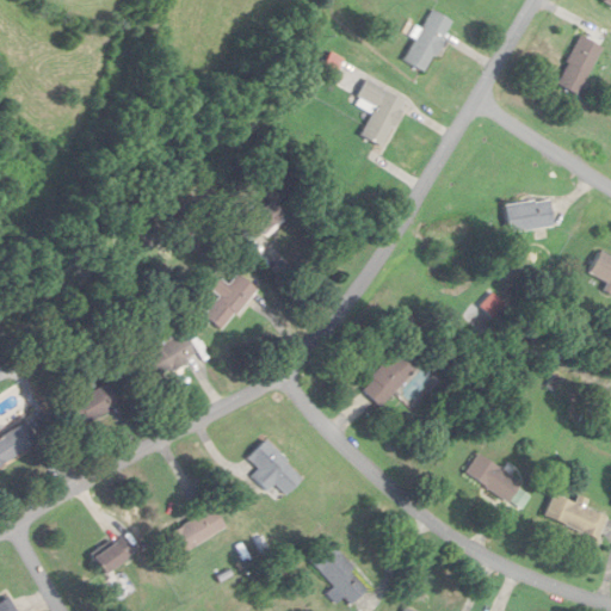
[(424,73),(452,22),(432,10),(402,61),(424,73)]
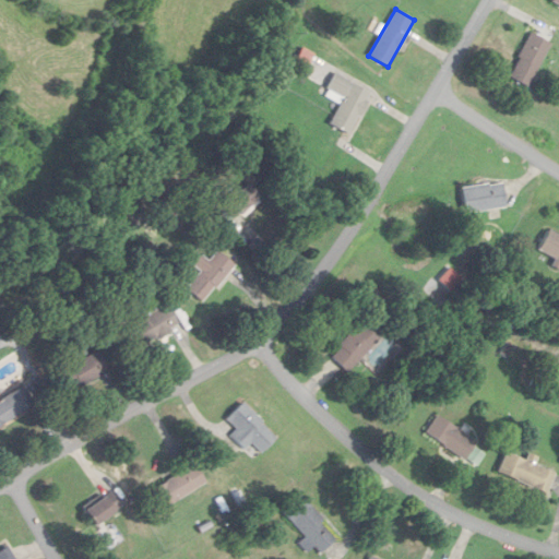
[(549,42),(528,33),(509,79),(530,87),(549,42)]
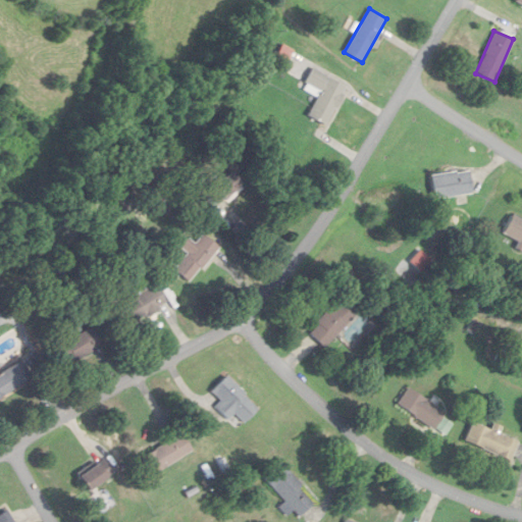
[(304,83),(320,91),(307,116),(326,125),(347,86),(312,68),(304,83)]
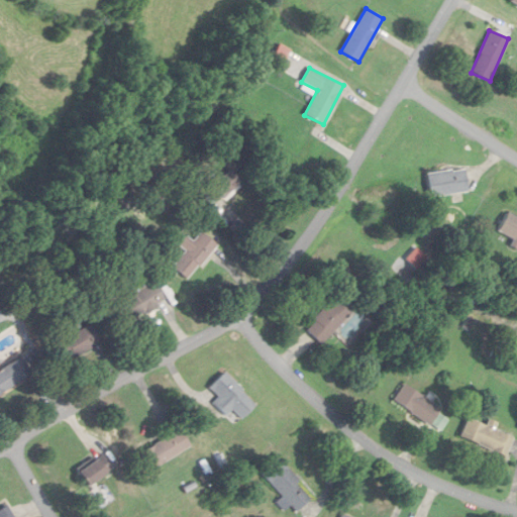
[(429,197),(468,190),(463,168),(426,174),(429,197)]
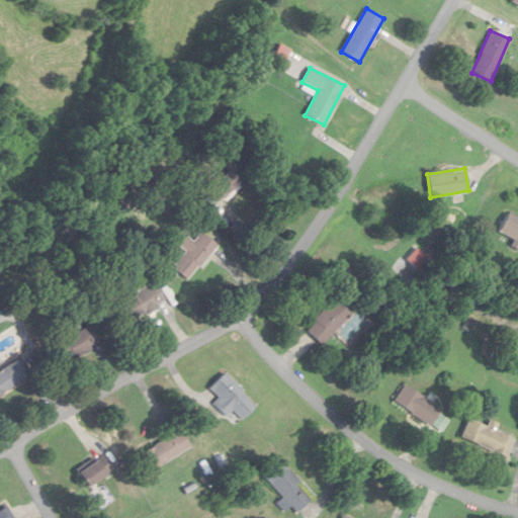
[(517,242),(517,218),(507,213),(499,232),(516,240),(515,242),(517,242)]
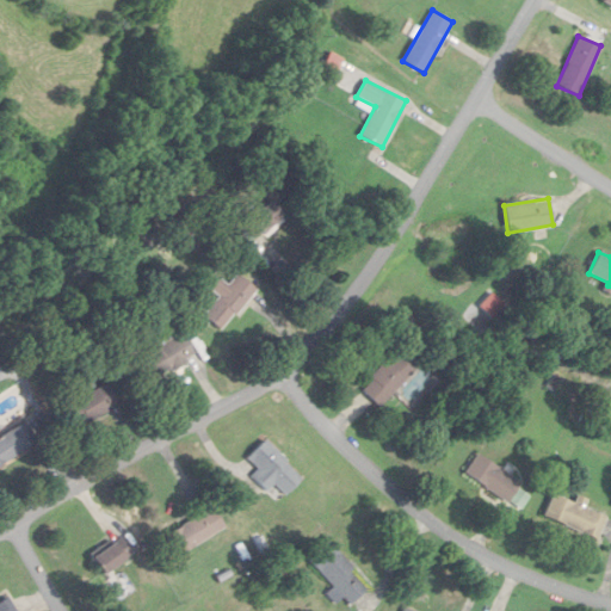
[(210,290),(218,295),(203,316),(224,331),(254,287),(236,273),(229,284),(218,277),(210,290)]
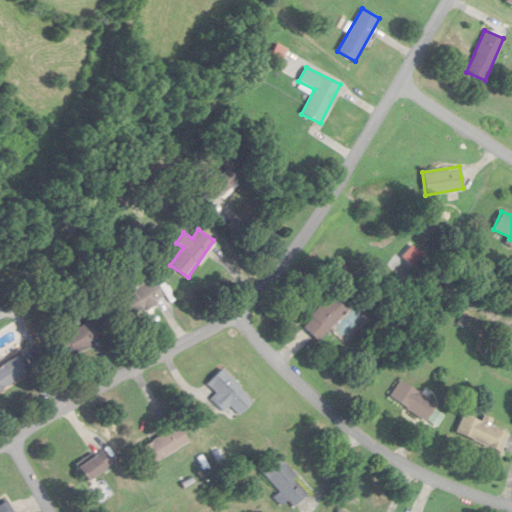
[(117,300),(127,319),(164,298),(153,279),(117,300)]
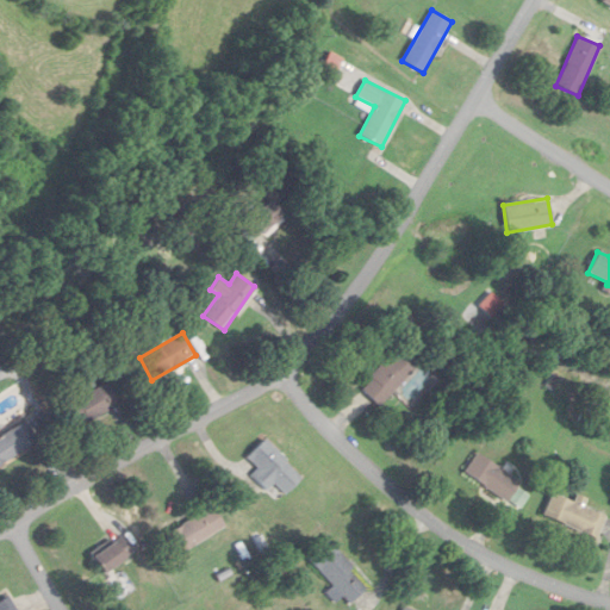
[(415,369),(396,350),(359,387),(378,406),(415,369)]
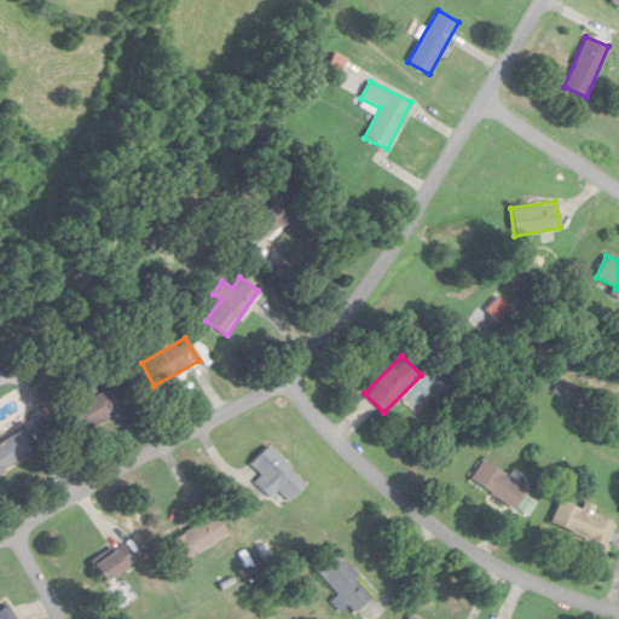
[(120,410),(109,388),(67,410),(79,432),(120,410)]
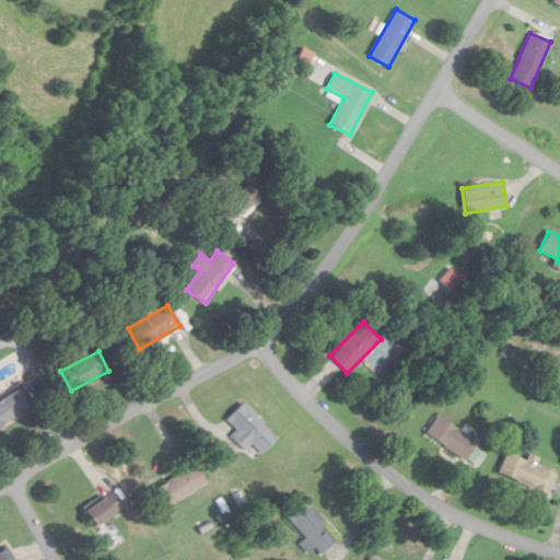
[(0,426),(34,407),(23,387),(0,400),(0,426)]
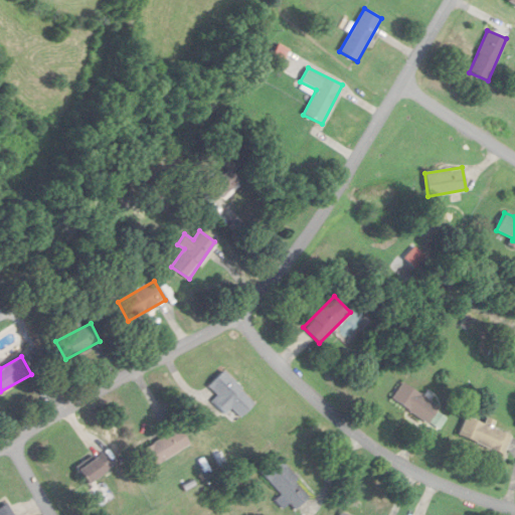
[(217,395),(212,401),(224,413),(231,407),(240,416),(254,402),(222,371),(208,385),(217,395)]
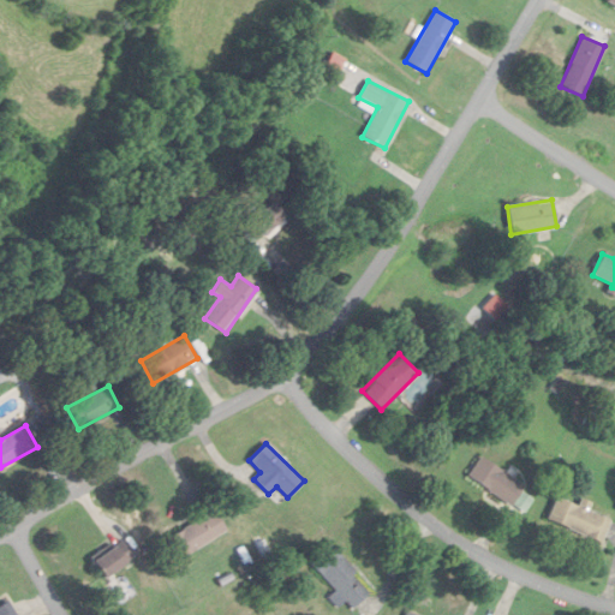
[(526,497),(520,494),(526,485),(478,458),(466,478),(520,509),(526,497)]
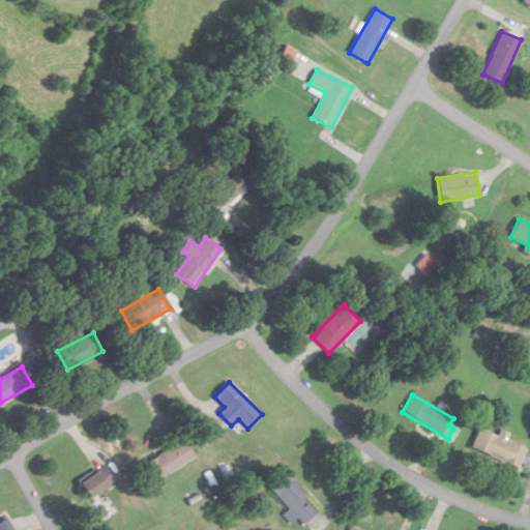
[(520,467),(527,447),(478,429),(471,448),(520,467)]
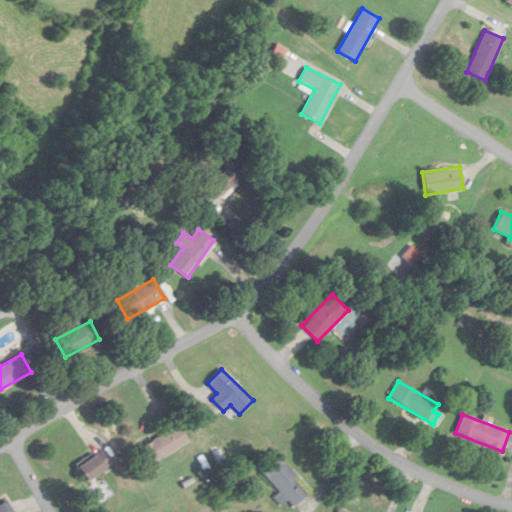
[(138,448),(147,465),(188,443),(178,426),(138,448)]
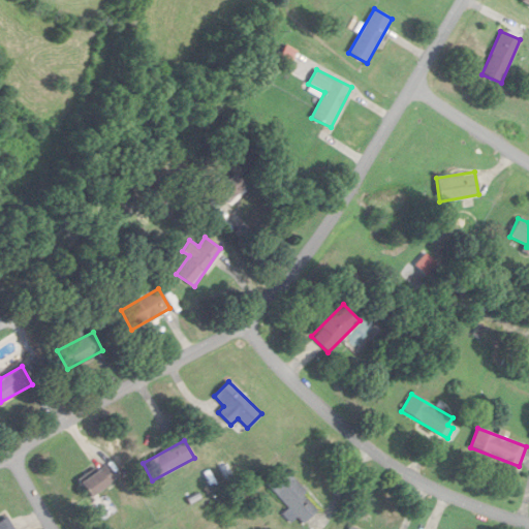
[(115,479),(103,465),(79,483),(90,497),(115,479)]
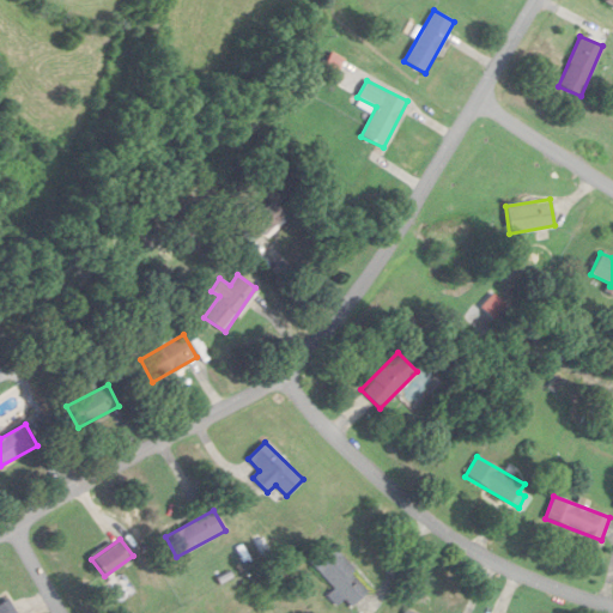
[(307,560),(334,589),(327,596),(335,605),(343,599),(351,607),(369,589),(325,544),(307,560)]
